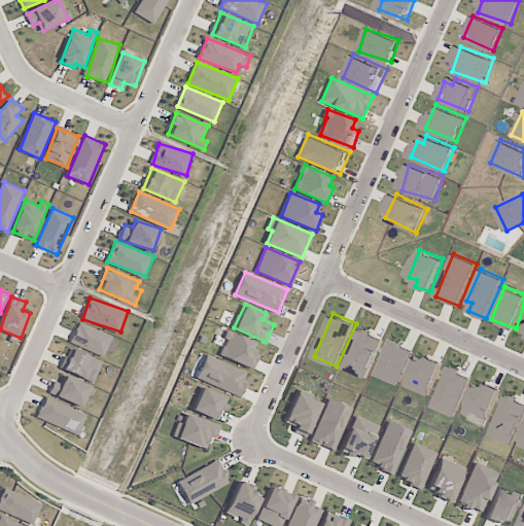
[(105,356),(113,335),(79,322),(72,344),(105,356)]
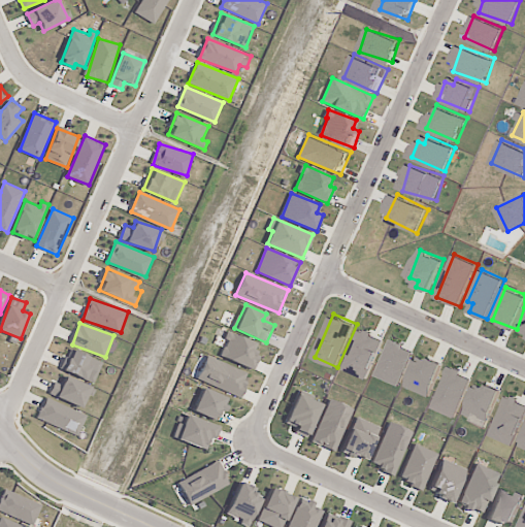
[(345,369),(368,380),(386,338),(362,328),(345,369)]
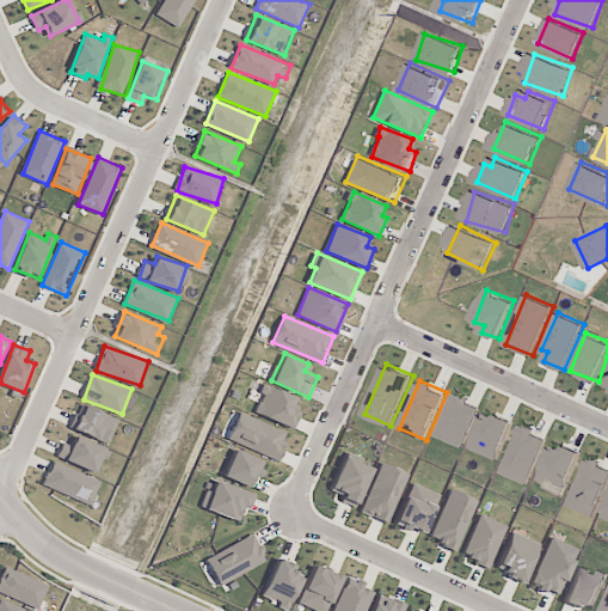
[(304,399),(265,384),(262,392),(265,393),(257,413),(292,428),(304,399)]
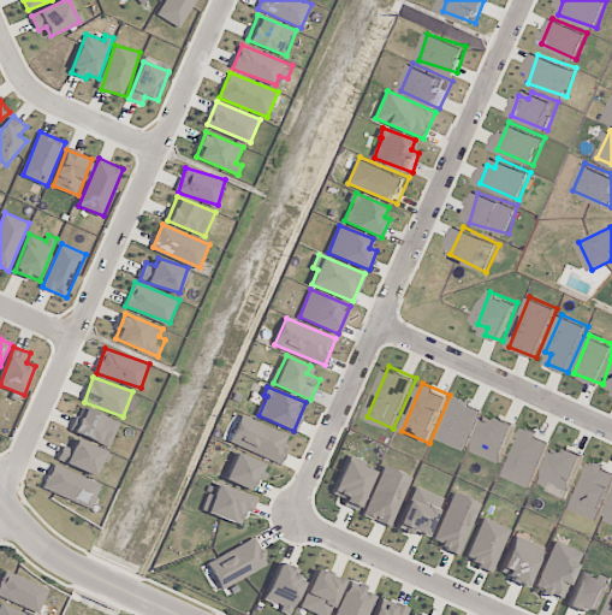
[(439,438),(467,450),(485,407),(458,395),(439,438)]
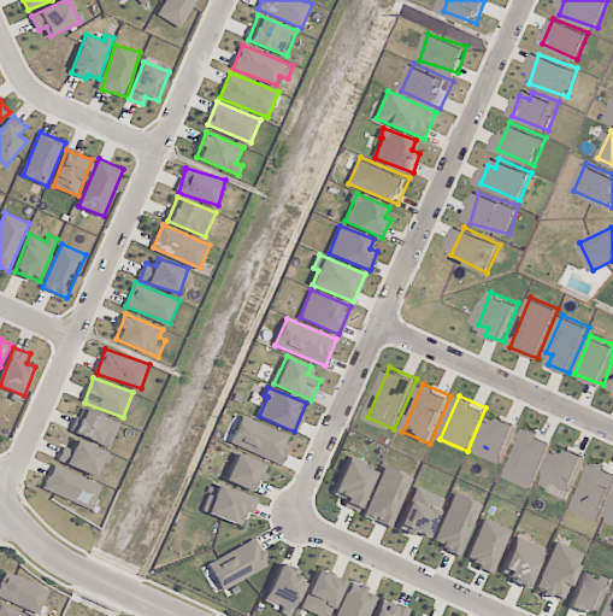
[(122,422),(83,408),(74,432),(101,443),(102,439),(113,444),(122,422)]
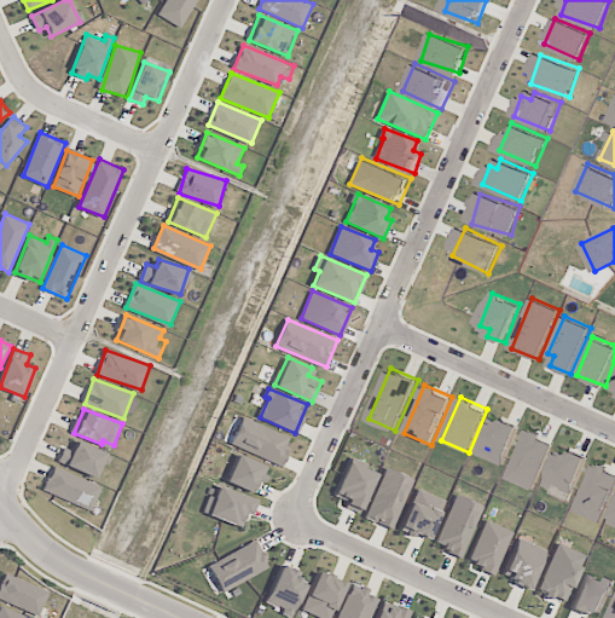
[(508,465),(520,423),(502,417),(500,423),(489,420),(477,455),(508,465)]
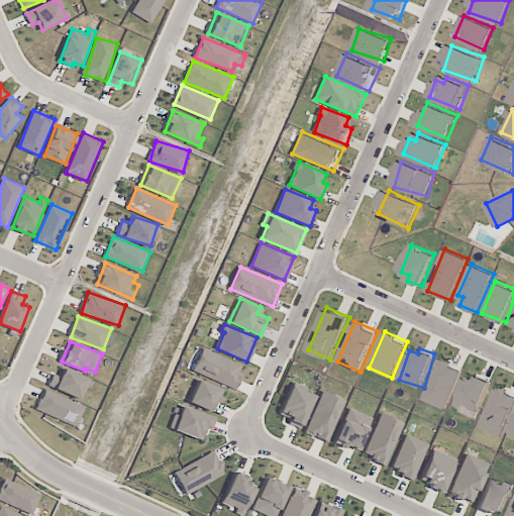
[(463,370),(454,367),(455,363),(441,356),(424,399),(447,409),(463,370)]
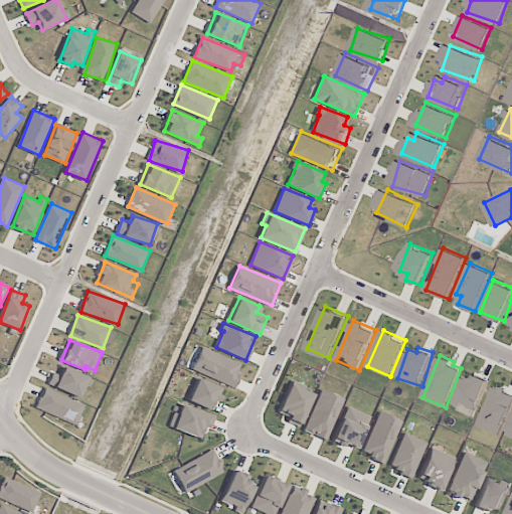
[(49,383),(79,397),(90,377),(64,365),(60,374),(54,372),(49,383)]
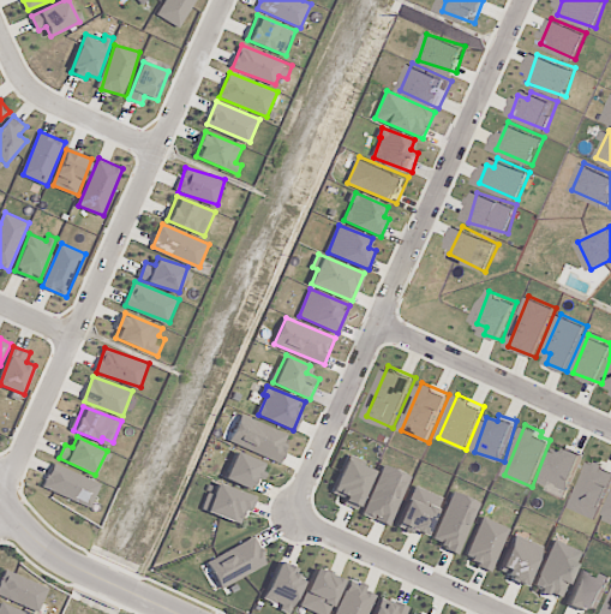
[(586,452),(567,445),(565,451),(555,447),(544,480),(571,490),(586,452)]
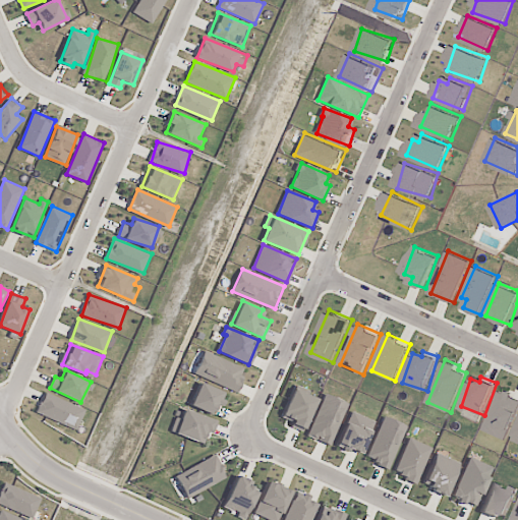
[(191,406),(214,414),(217,405),(221,406),(226,392),(200,382),(191,406)]
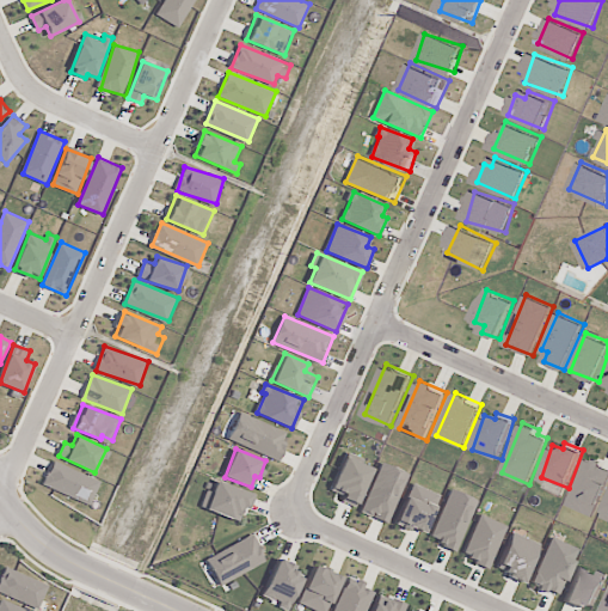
[(360,503),(374,468),(345,457),(331,492),(360,503)]
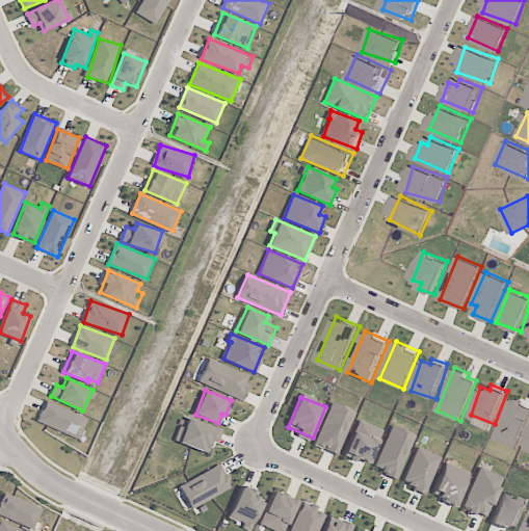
[(495,439),(519,449),(528,424),(528,405),(525,404),(526,402),(512,397),(495,439)]
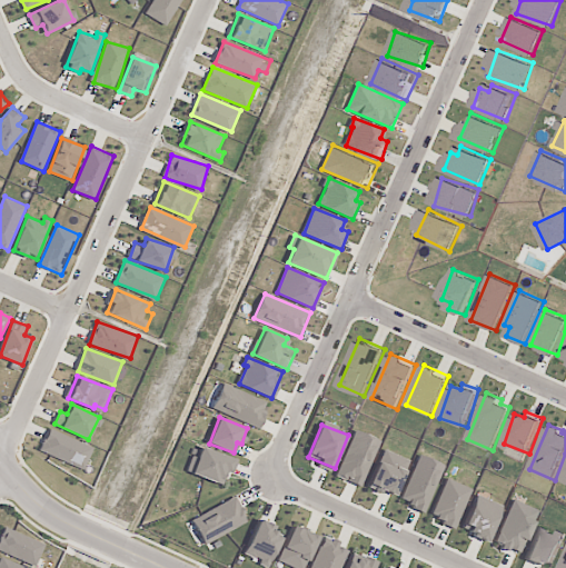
[(86,469),(95,447),(50,428),(41,450),(86,469)]
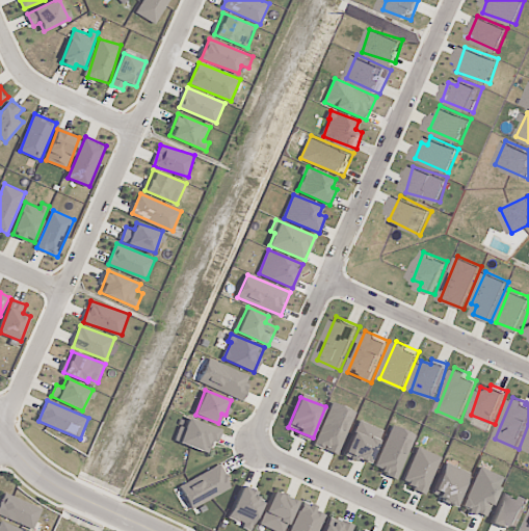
[(355,409),(331,402),(316,446),(341,454),(355,409)]
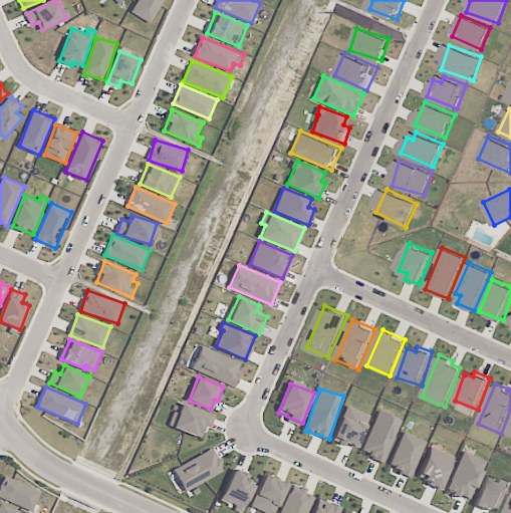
[(213,414),(183,403),(179,413),(175,411),(170,426),(204,438),(213,414)]
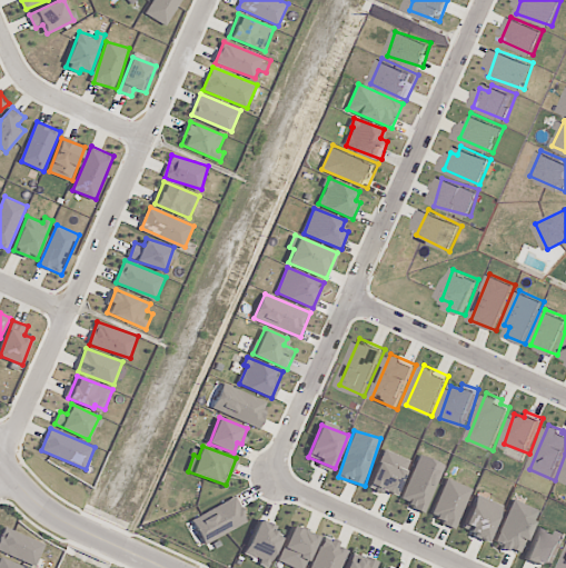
[(411,460),(387,448),(369,487),(383,492),(385,490),(396,496),(411,460)]
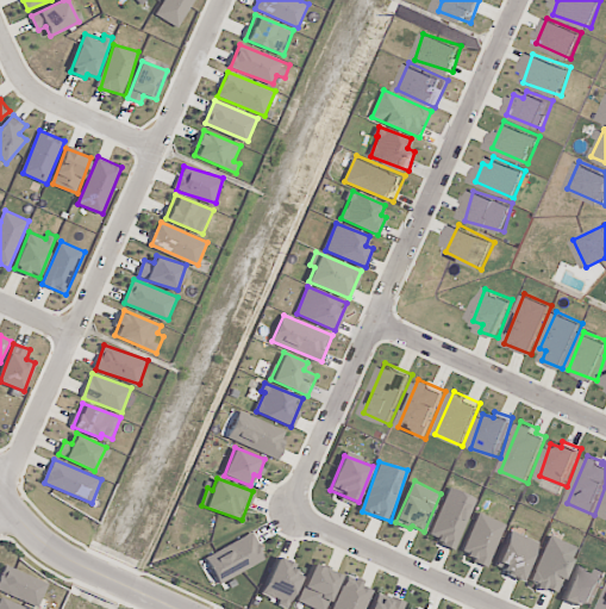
[(457,548),(479,498),(451,486),(430,536),(457,548)]
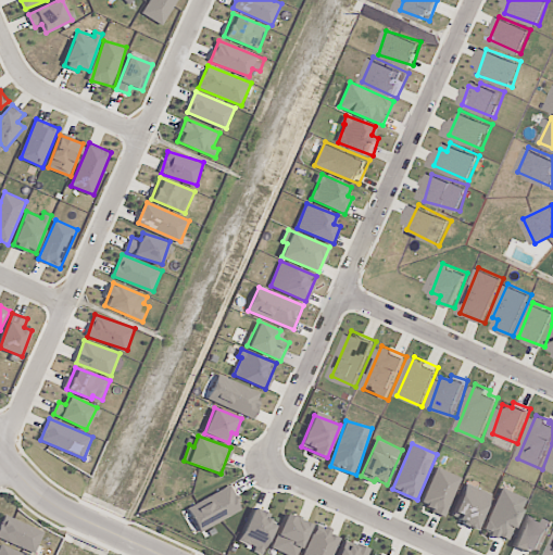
[(448,515),(463,477),(438,466),(423,504),(448,515)]
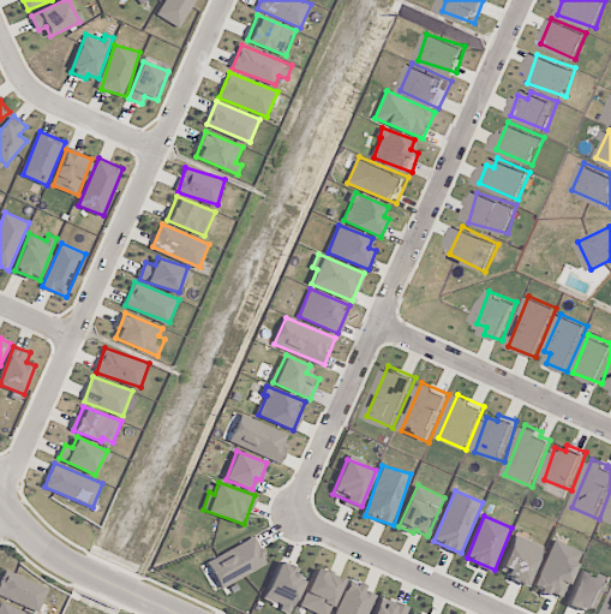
[(528,584),(545,547),(517,535),(501,572),(528,584)]
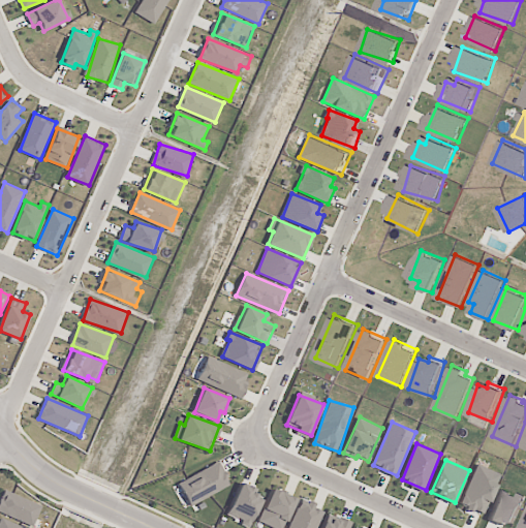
[(192,505),(233,484),(219,461),(180,484),(192,505)]
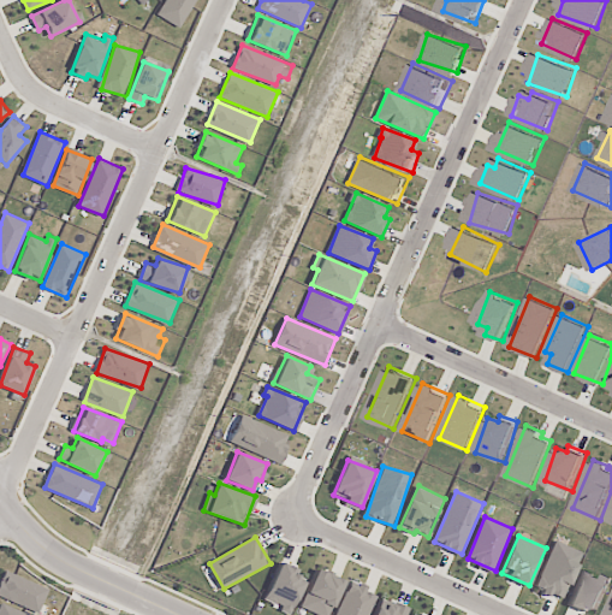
[(538,589),(566,599),(584,551),(556,540),(538,589)]
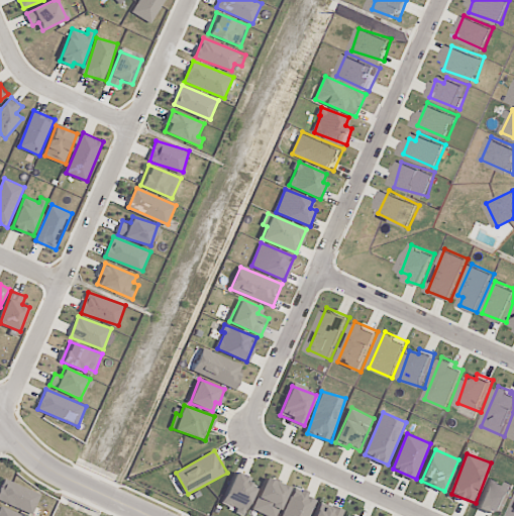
[(237,511),(244,514),(260,484),(236,472),(222,501),(238,509),(237,511)]
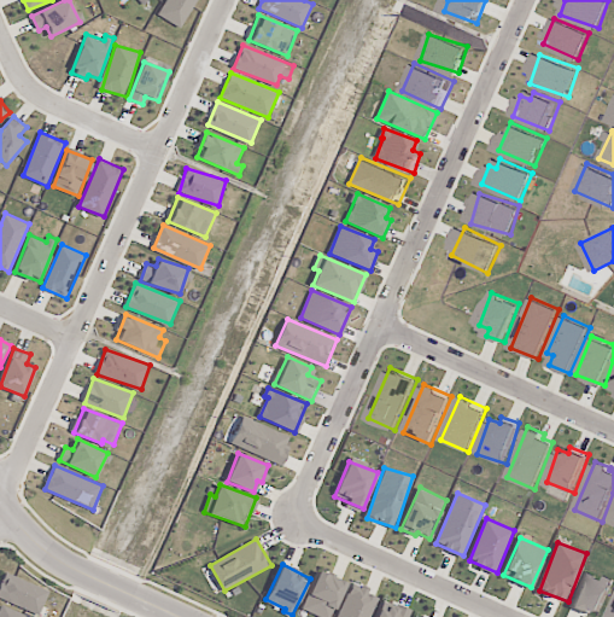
[(572,606),(590,615),(594,607),(602,612),(613,588),(613,581),(589,569),(572,606)]
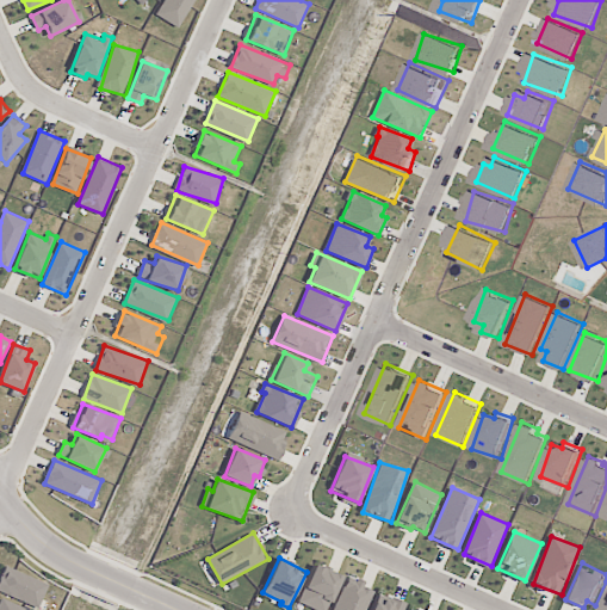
[(327,609),(342,575),(316,564),(298,601),(317,609),(327,609)]
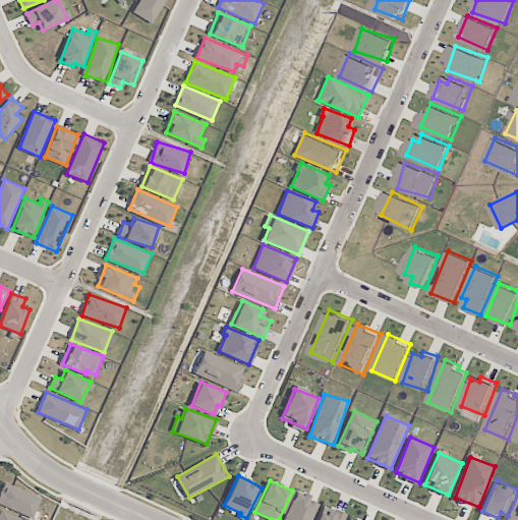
[(0,502),(34,517),(43,498),(5,481),(0,494),(0,502)]
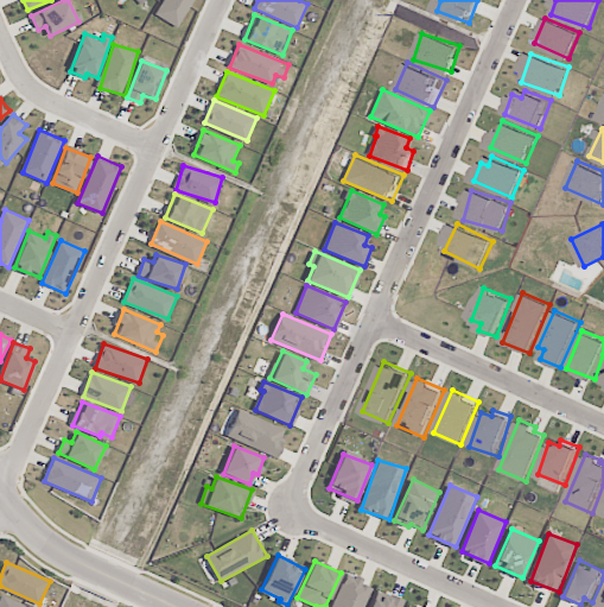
[(363,606),(370,587),(361,585),(363,577),(344,571),(334,606),(363,606)]
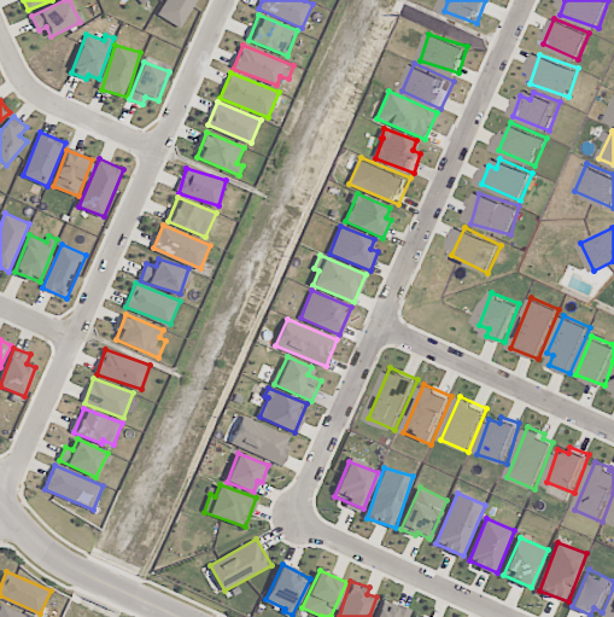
[(380,607),(375,616),(408,616),(411,610),(401,605),(399,607),(386,603),(384,609),(380,607)]
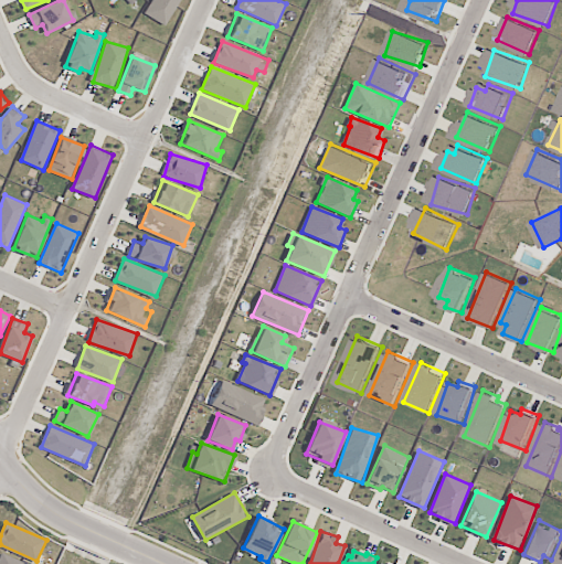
[(31,563),(0,554),(0,563),(31,563)]
